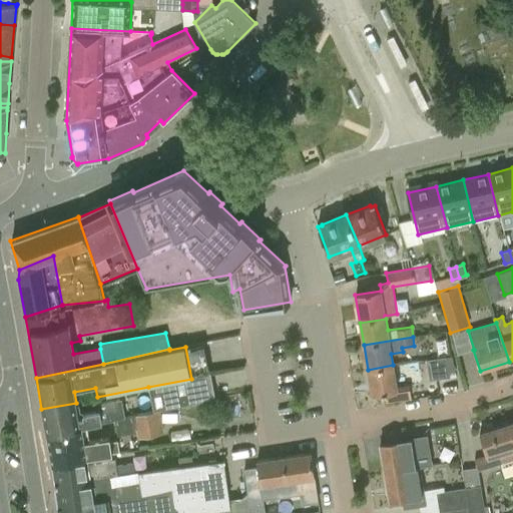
[(447,358),(426,361),(430,381),(450,378),(447,358)]
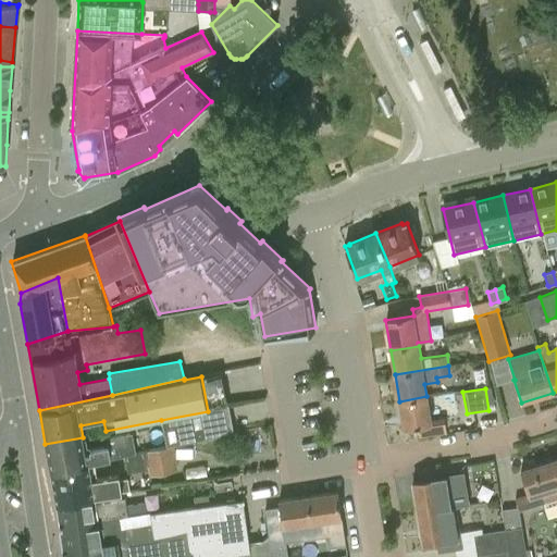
[(445,418),(431,420),(426,396),(399,401),(404,430),(418,426),(419,437),(447,433),(445,418)]
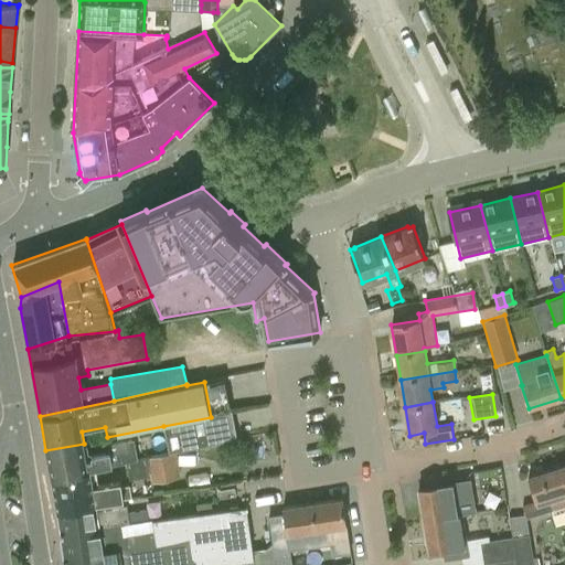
[(169,452),(176,451),(237,440),(233,413),(211,417),(163,426),(169,452)]
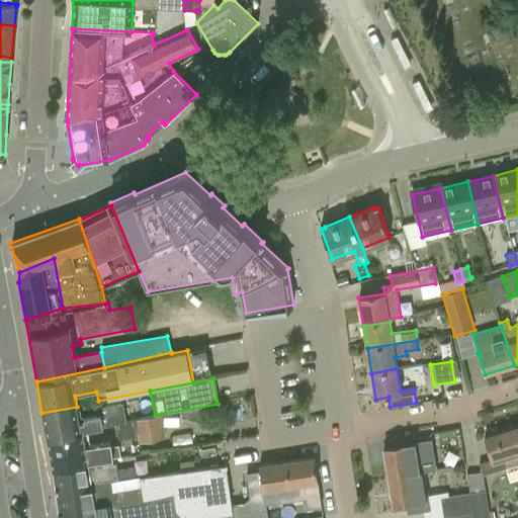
[(46,438),(87,430),(102,427),(115,424),(126,421),(122,402),(97,407),(99,416),(84,418),(83,415),(81,415),(80,407),(77,408),(77,407),(41,413),(46,438)]
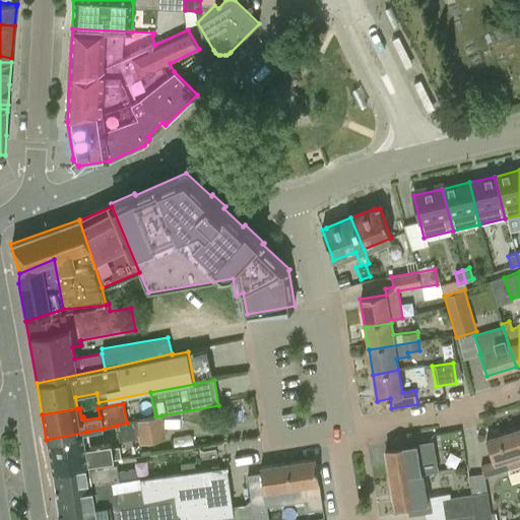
[(155,416),(127,423),(116,426),(119,442),(138,438),(139,444),(167,440),(161,415),(155,416)]
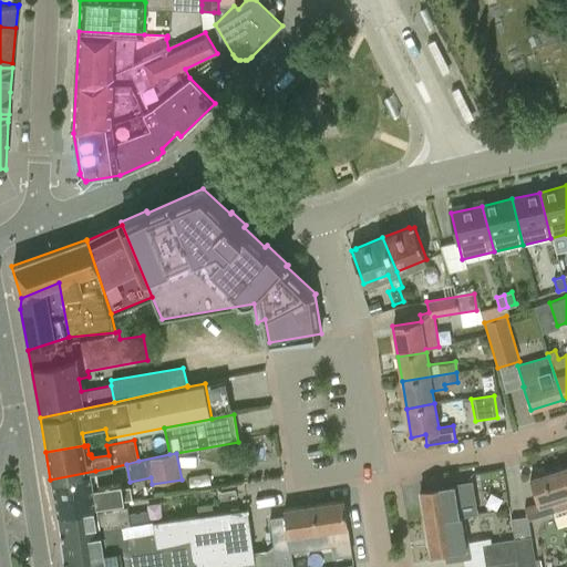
[(537,503),(524,507),(529,521),(566,508),(566,487),(562,468),(529,478),(537,503)]
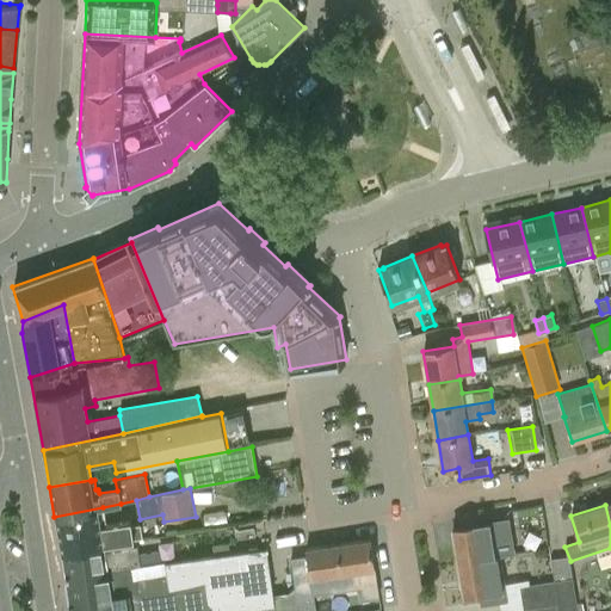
[(141,525),(131,526),(131,523),(106,526),(103,507),(54,517),(61,554),(104,547),(134,541),(134,539),(142,538),(141,525)]
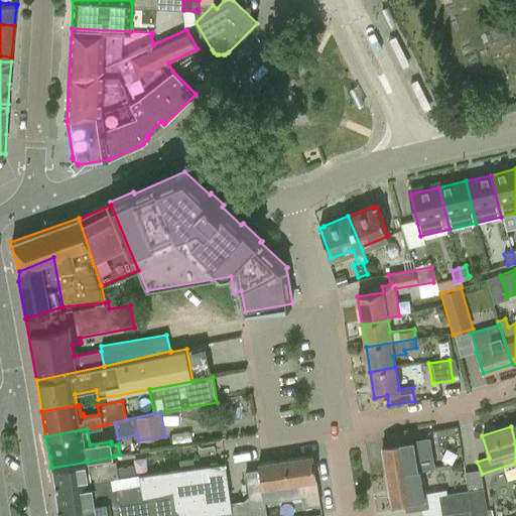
[(382,445),(387,477),(422,471),(422,470),(434,468),(429,437),(382,445)]
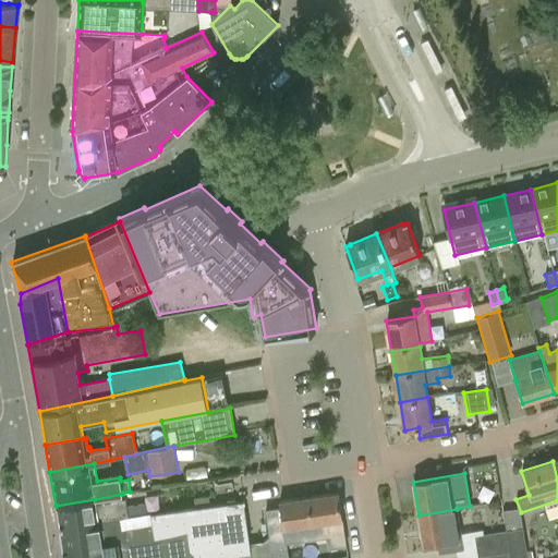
[(280,508),(267,509),(269,535),(271,557),(287,557),(283,529),(312,524),(315,546),(328,544),(329,550),(347,547),(342,519),(341,519),(338,493),(279,502),(280,508)]
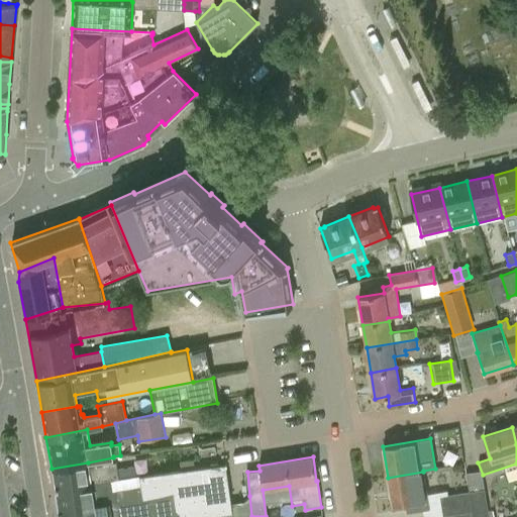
[(89,468),(88,462),(52,469),(53,469),(56,489),(57,489),(113,481),(113,480),(135,477),(134,466),(117,469),(117,463),(89,468)]
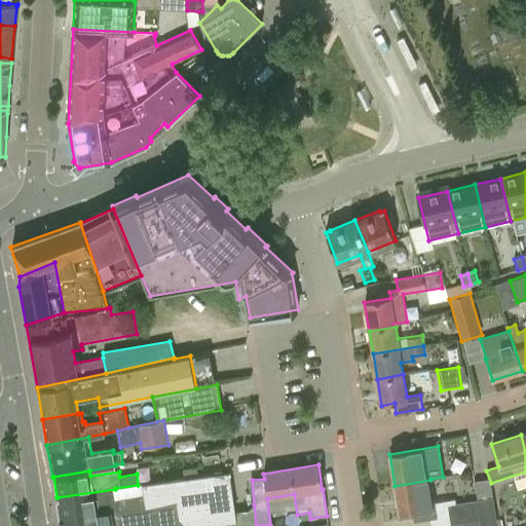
[(430,480),(395,486),(400,516),(413,513),(414,521),(437,517),(435,502),(430,480)]
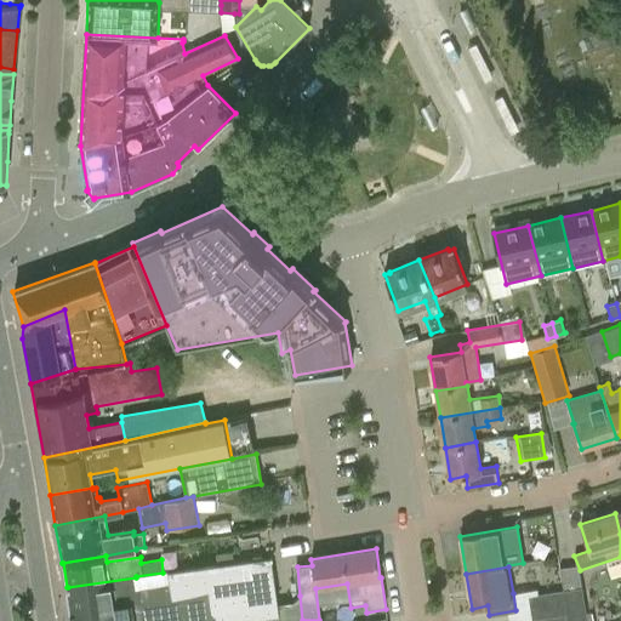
[(302,620),(300,596),(292,603),(275,605),(278,616),(241,620),(216,620),(210,613),(206,592),(187,597),(171,599),(169,581),(137,588),(136,577),(68,587),(73,616),(72,616),(72,620),(302,620)]
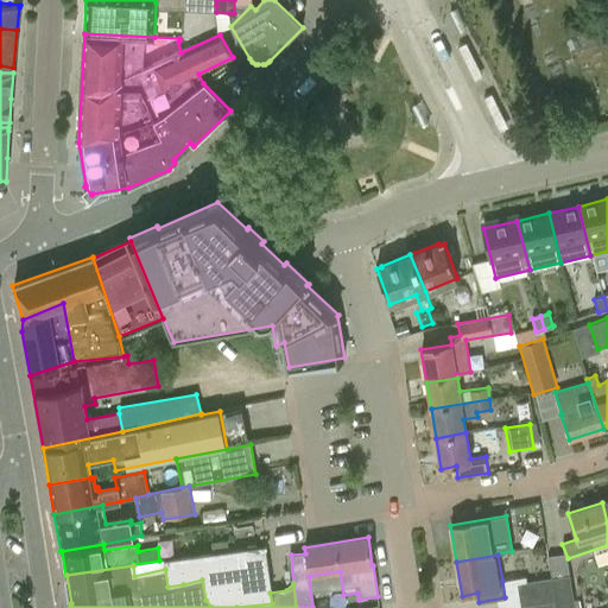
[(570,575),(551,577),(555,602),(555,607),(581,607),(581,605),(575,606),(570,575)]
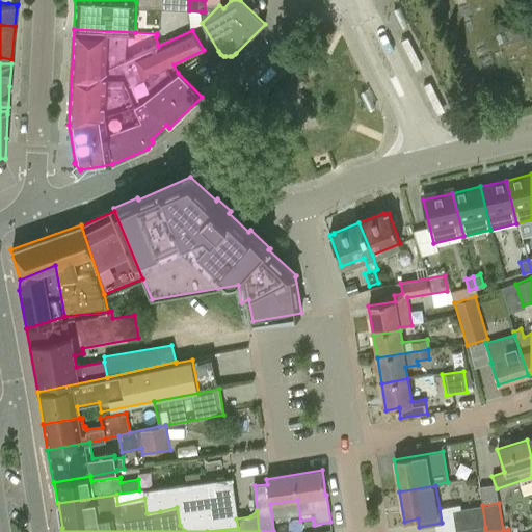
[(457,509),(452,510),(456,531),(459,530),(485,527),(482,505),(457,509)]
